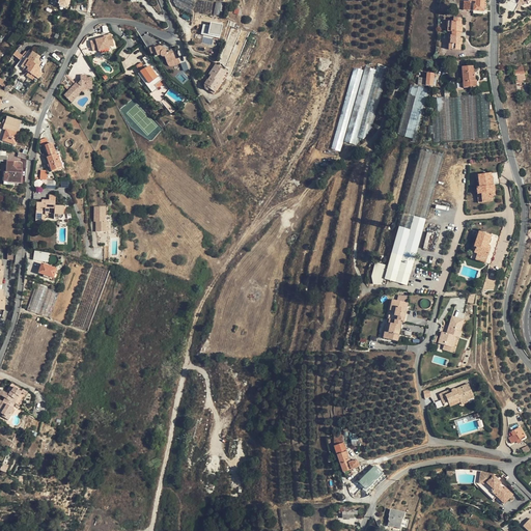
[(51,0),(51,3),(67,9),(71,0),(51,0)]
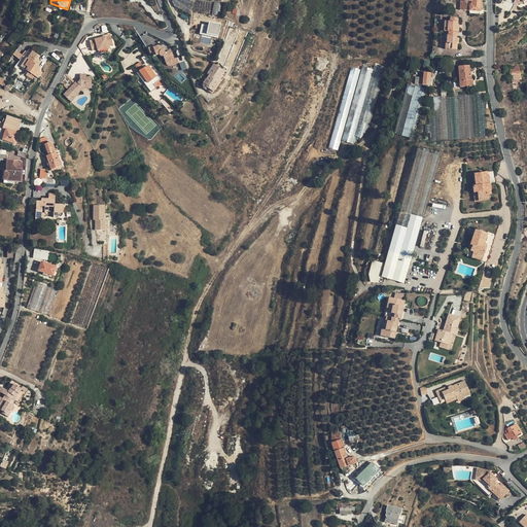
[(189,5),(178,0),(172,0),(172,2),(175,7),(188,13),(191,6),(189,5)]
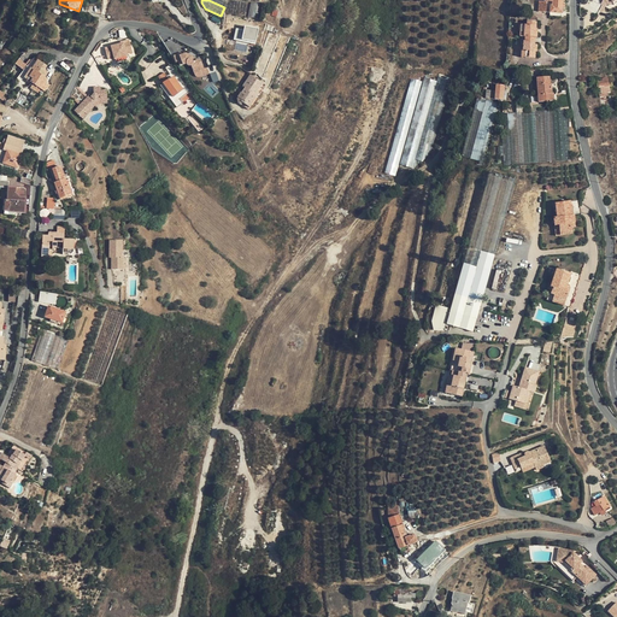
[(545,0),(546,3),(539,1),(539,12),(550,13),(562,13),(564,13),(564,0),(545,0)]
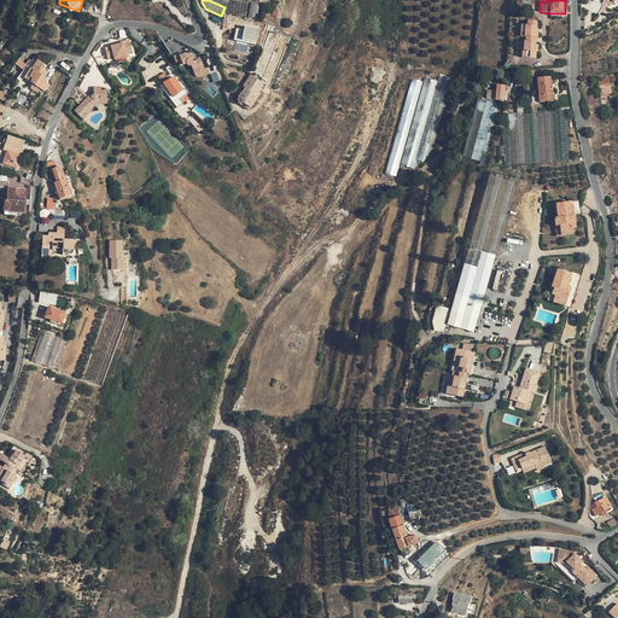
[(252,1),(249,17),(258,18),(261,4),(252,1)]
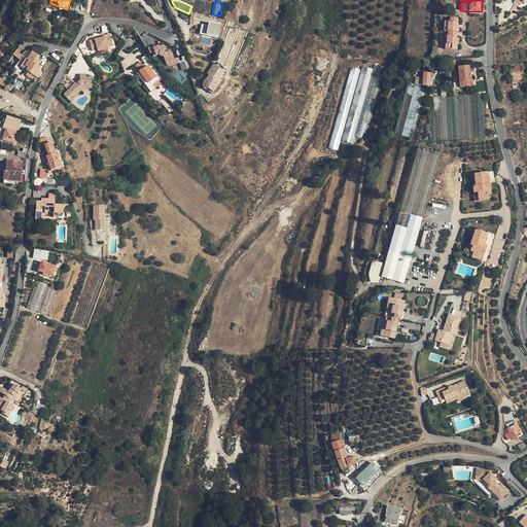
[(503,7),(501,10),(507,14),(510,10),(512,6),(511,6),(503,1),(500,6),(503,7)]
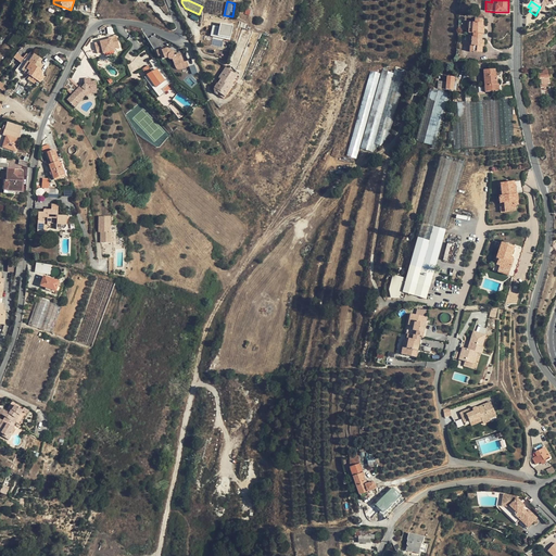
[(469,28),(468,33),(474,34),(482,34),(483,34),(484,29),(482,29),(482,26),(483,26),(483,20),(475,20),(475,23),(469,23),(469,28)]
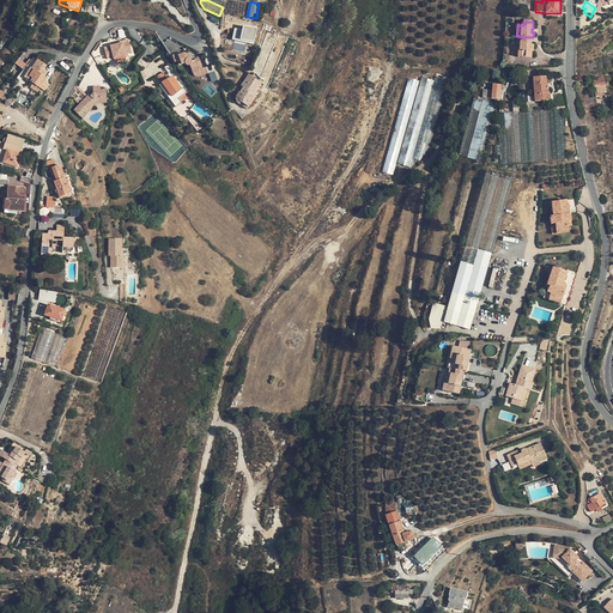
[(255,44),(258,29),(244,26),(243,30),(236,29),(234,40),(255,44)]
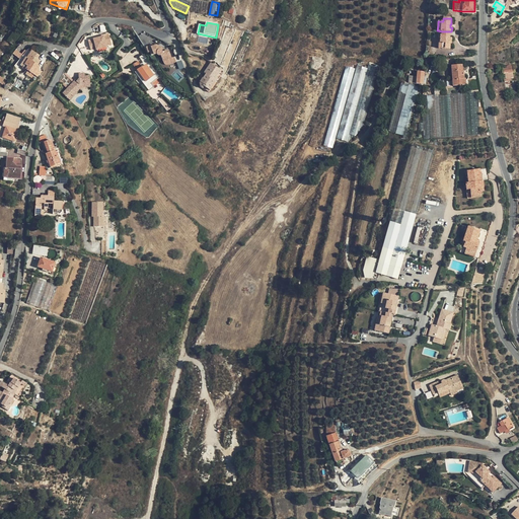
[(227,26),(214,61),(219,65),(232,28),(227,26)]
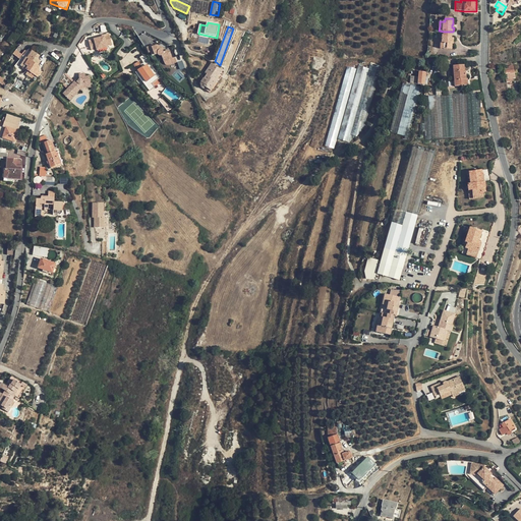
[(237,29),(223,66),(224,67),(228,68),(242,31),(237,29)]
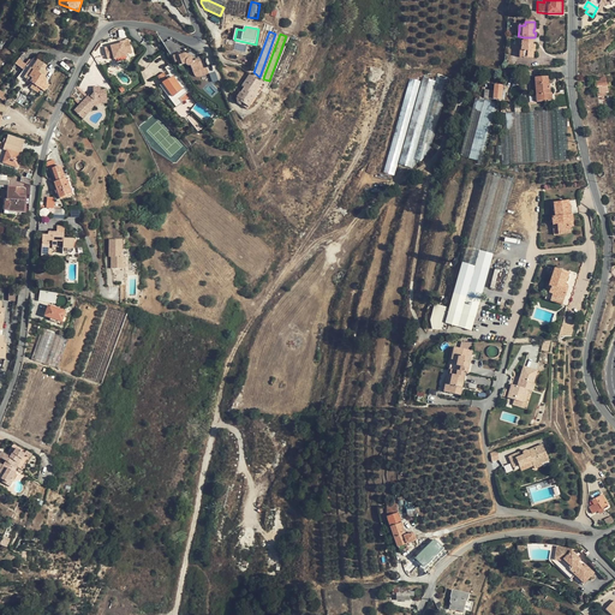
[(520,51),(519,58),(533,59),(533,52),(531,52),(531,49),(535,49),(535,46),(532,45),(533,37),(524,37),(523,41),(521,41),(521,51),(520,51)]
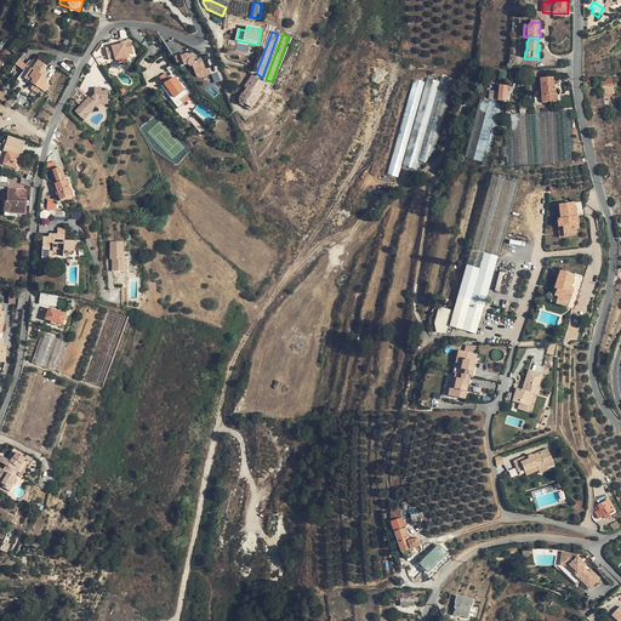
[(294,39),(286,55),(295,58),(302,43),(294,39)]
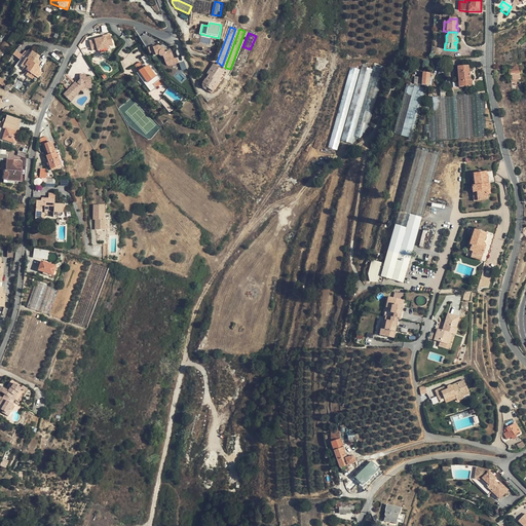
[(101,38),(89,41),(92,50),(98,49),(98,50),(108,48),(108,46),(113,45),(110,34),(101,37),(101,38)]
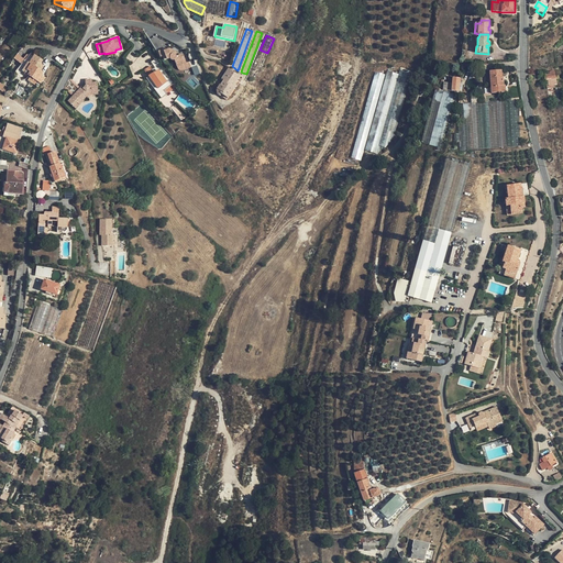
[(163,50),(158,52),(161,57),(163,57),(164,61),(170,58),(170,59),(172,61),(173,61),(174,61),(177,67),(183,65),(184,70),(191,67),(189,62),(186,63),(183,54),(178,56),(176,56),(176,55),(175,54),(176,52),(169,50),(164,51),(163,50)]
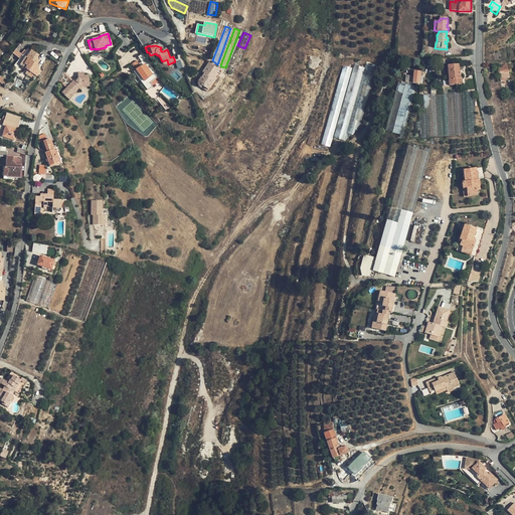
[(231,59),(232,60),(237,62),(238,62),(244,48),(237,45),(231,59)]
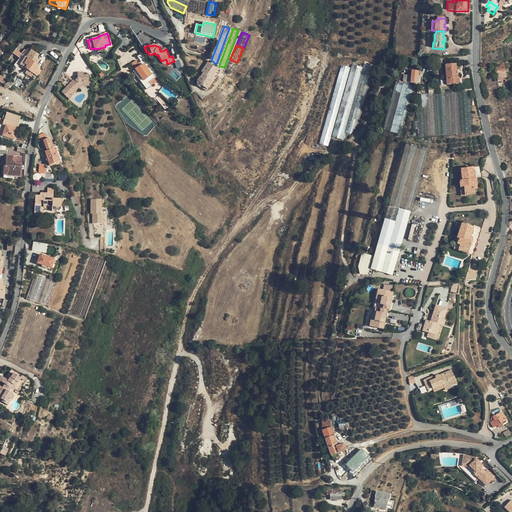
[(19,58),(13,65),(18,68),(20,65),(24,58),(26,60),(22,66),(27,70),(25,73),(29,76),(29,75),(31,77),(33,74),(37,76),(40,70),(37,68),(35,67),(37,64),(38,62),(35,60),(36,58),(38,55),(28,48),(22,54),(19,58)]
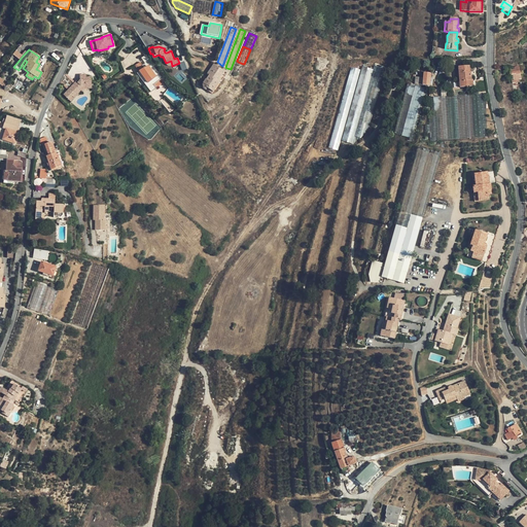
[(15,50),(12,55),(20,60),(23,56),(15,50)]
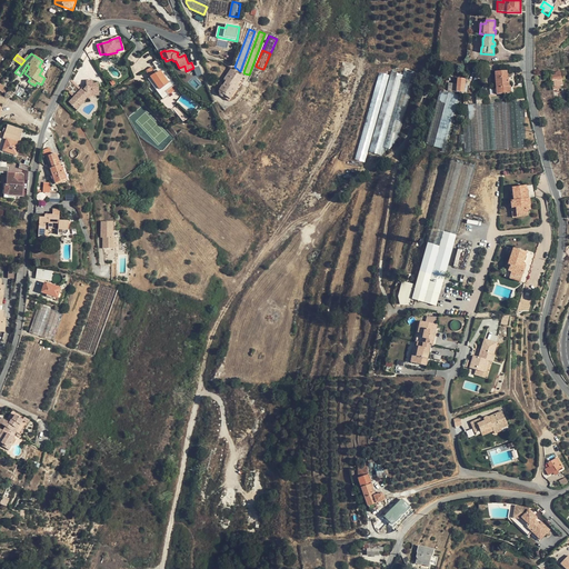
[(153,87),(163,100),(169,95),(166,92),(175,85),(158,59),(153,61),(160,71),(156,73),(151,67),(147,70),(150,77),(151,77),(157,85),(153,87)]
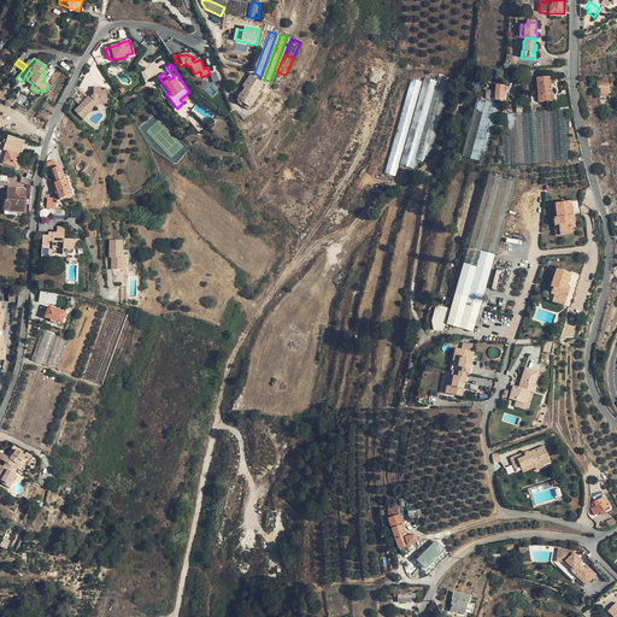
[(215,83),(221,81),(217,71),(211,74),(215,83)]
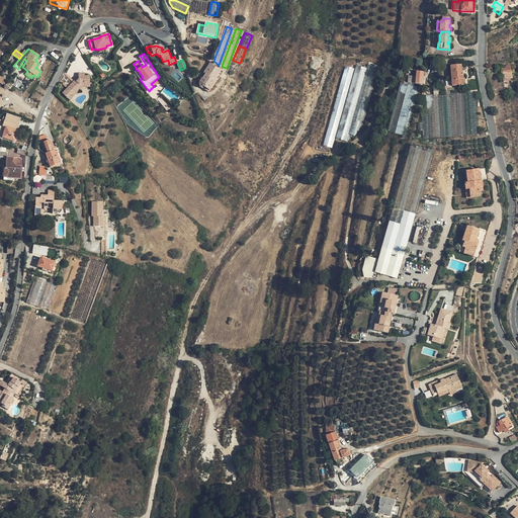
[(202,79),(202,78),(199,82),(200,82),(199,84),(200,87),(202,89),(208,92),(217,79),(219,79),(224,72),(210,63),(204,71),(206,72),(202,79)]
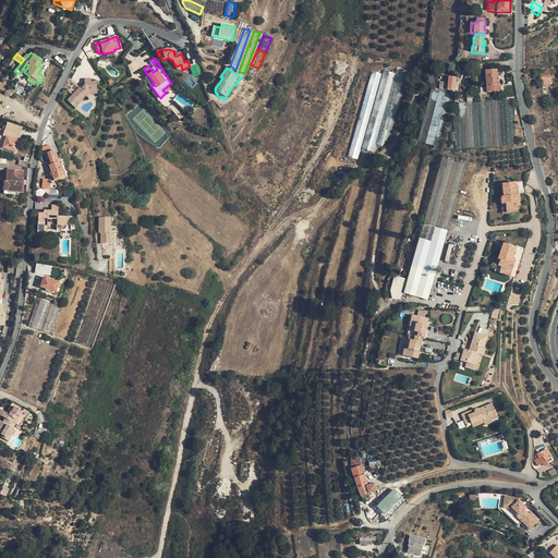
[(396,69),(378,130),(390,133),(408,72),(396,69)]
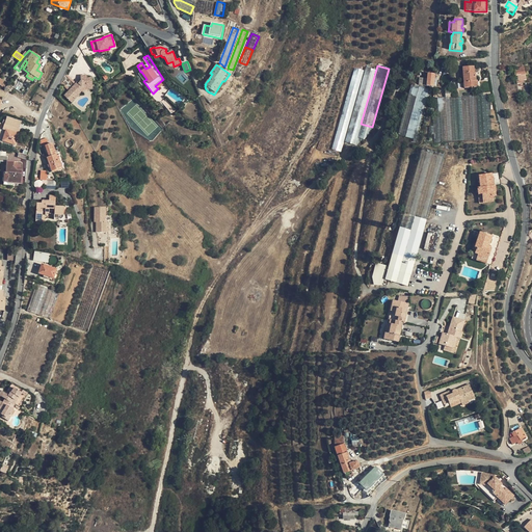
[(478,81),(477,81),(476,75),(475,75),(475,73),(474,67),(463,68),(464,88),(478,87),(478,81)]
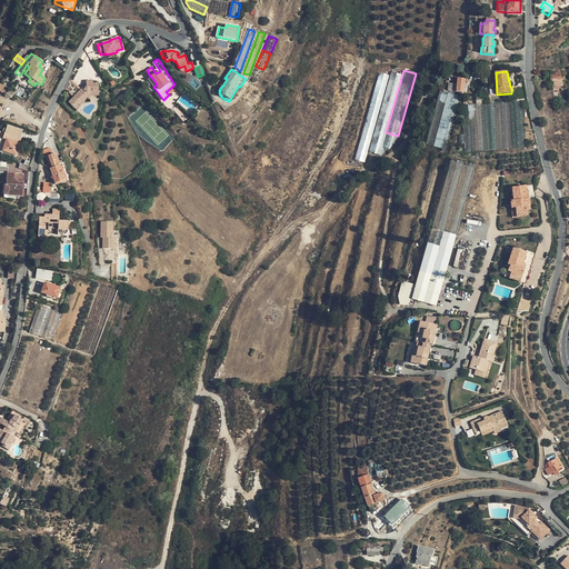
[(550,73),(553,90),(559,89),(560,89),(560,87),(563,86),(562,80),(565,79),(565,76),(562,77),(561,71),(550,73)]
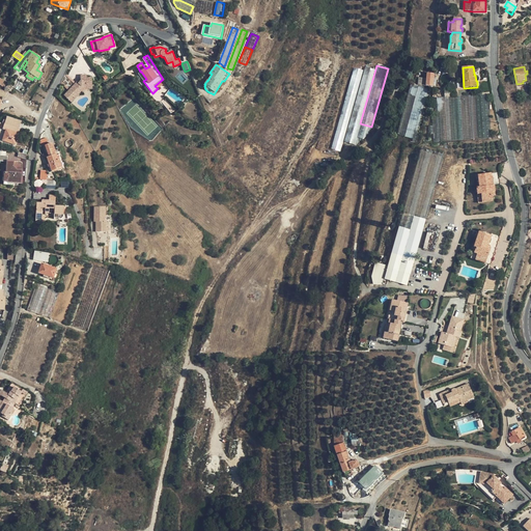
[(427,79),(426,86),(434,86),(435,74),(427,74),(427,79)]
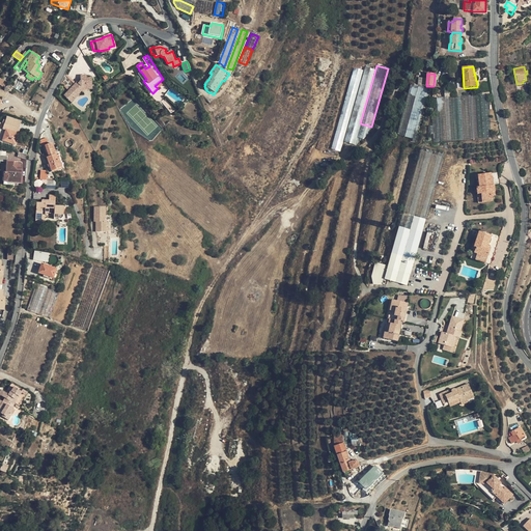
[(84,83),(86,85),(92,84),(92,78),(86,79),(86,76),(81,76),(81,80),(79,83),(78,82),(75,84),(65,75),(62,83),(70,90),(64,95),(70,101),(73,96),(74,99),(81,91),(84,88),(82,86),(84,83)]
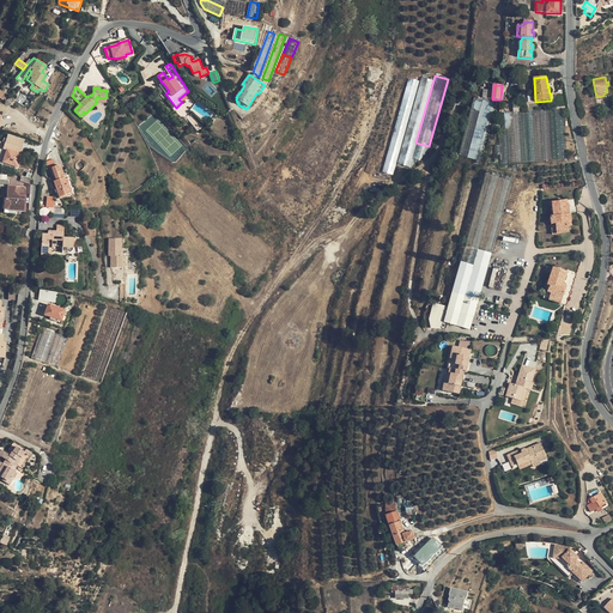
[(188,91),(178,99),(182,102),(190,95),(188,91)]
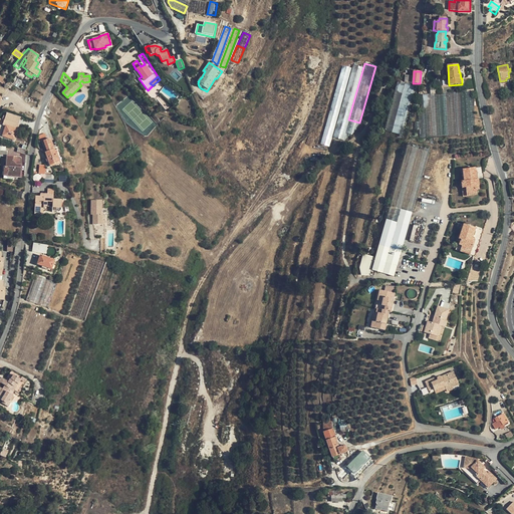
[(506,87),(505,80),(500,81),(504,98),(504,100),(508,99),(507,94),(509,94),(509,93),(508,87),(506,87)]
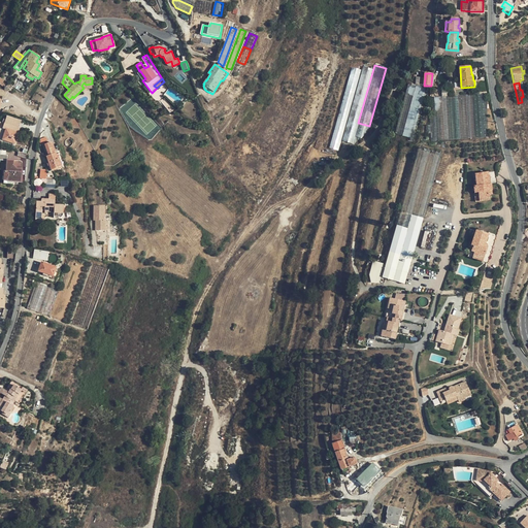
[(408,85),(395,134),(415,139),(428,90),(408,85)]
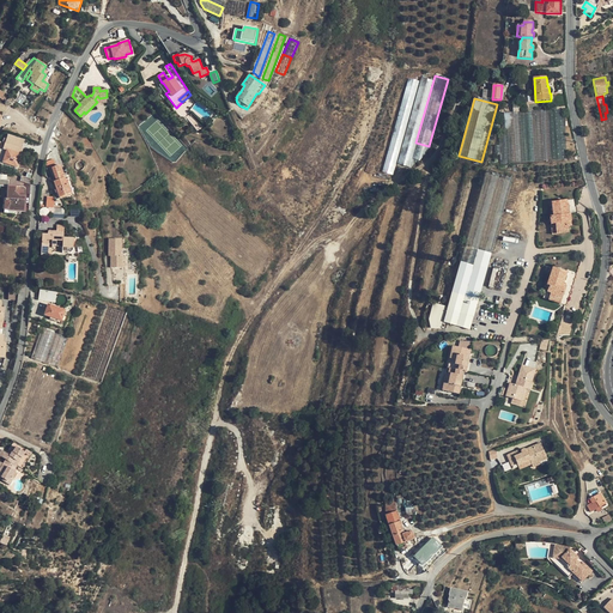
[(564,110),(546,111),(548,161),(566,159),(564,110)]
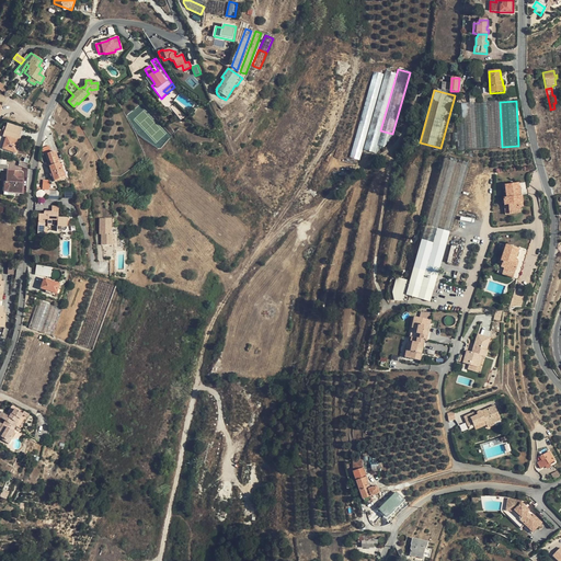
[(487,102),(490,148),(502,147),(500,102),(487,102)]
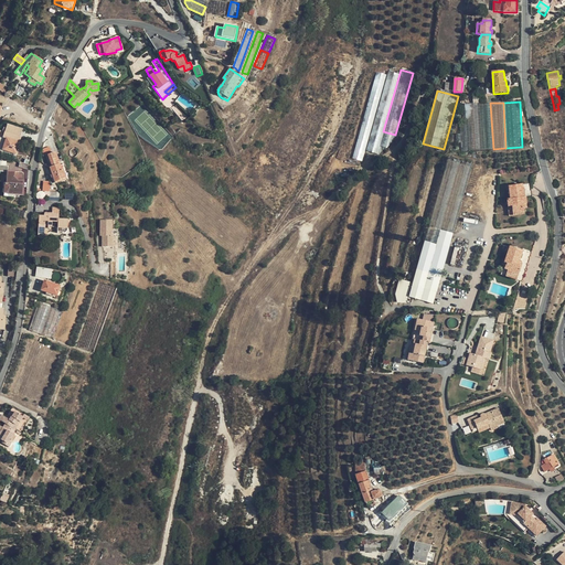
[(466,123),(468,151),(480,150),(478,104),(465,105),(466,123)]
